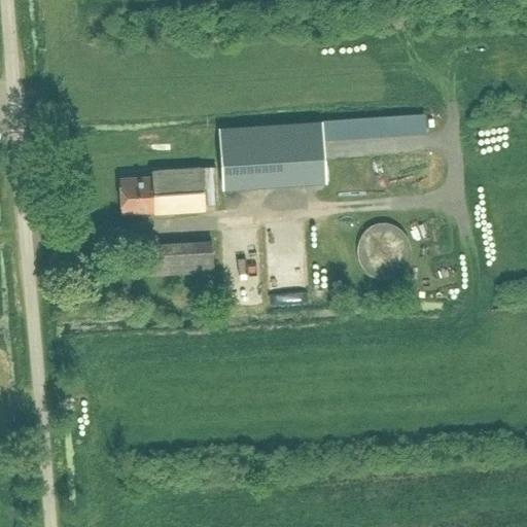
[(321,123),(218,130),(221,188),(325,181),(321,123)]
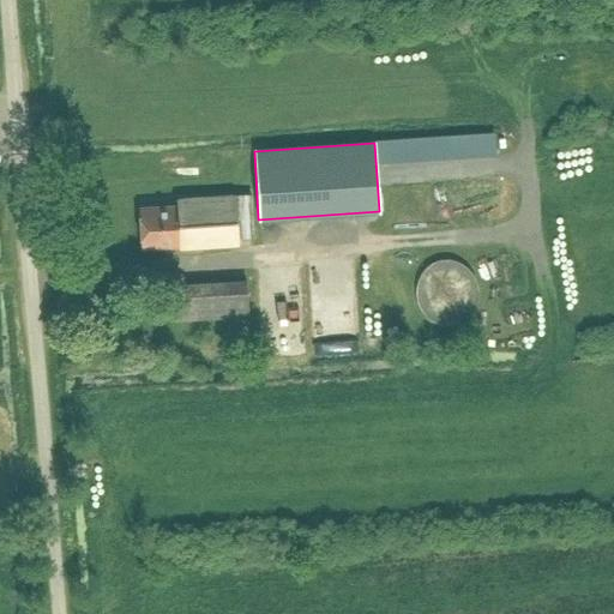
[(413,202),(413,188),(389,187),(389,200),(413,202)]
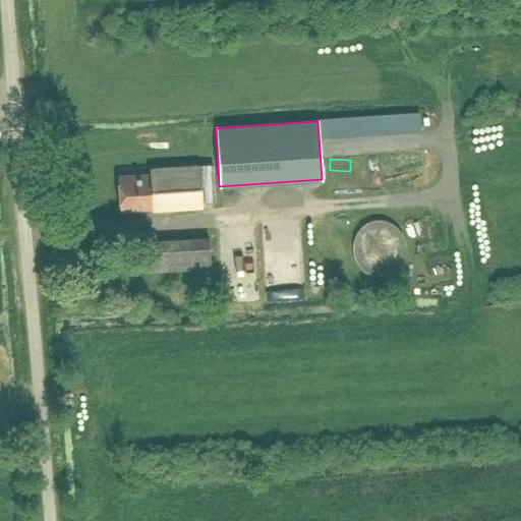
[(151,172),(117,175),(119,213),(203,207),(201,201),(215,201),(215,164),(196,164),(196,166),(151,169),(151,172)]
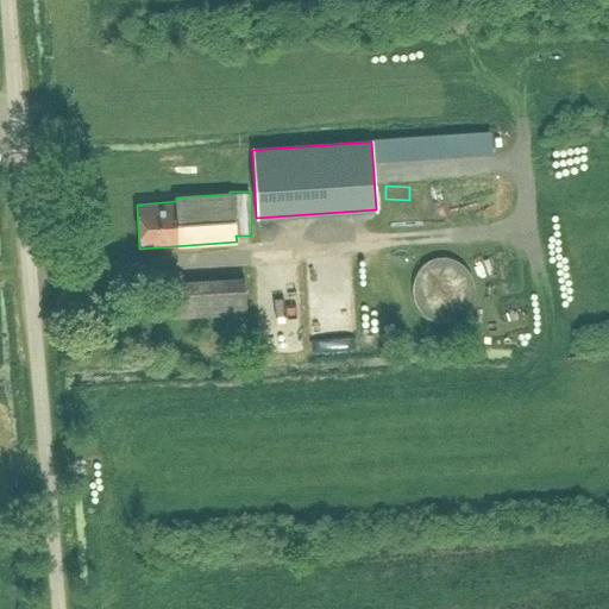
[(443,321),(446,321),(450,321),(453,320),(457,318),(459,316),(463,314),(465,312),(468,309),(469,307),(471,305),(472,301),(472,299),(473,296),(473,293),(475,289),(473,286),(473,282),(472,280),(471,276),(469,272),(466,269),(464,267),(462,264),(458,262),(456,261),(452,259),(449,258),(446,258),(443,258),(439,258),(434,258),(431,259),(428,261),(425,263),(422,264),(420,267),(418,270),(415,272),(413,276),(412,280),(410,283),(410,287),(410,290),(410,294),(410,297),(412,301),(413,303),(415,306),(416,308),(418,311),(420,313),(422,315),(425,316),(428,319),(432,320),(435,321),(439,321),(443,321)]
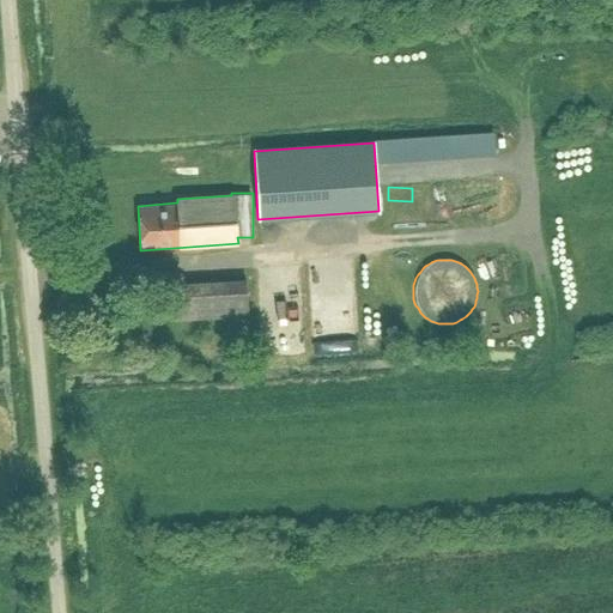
[(249,322),(248,285),(189,287),(190,323),(249,322)]
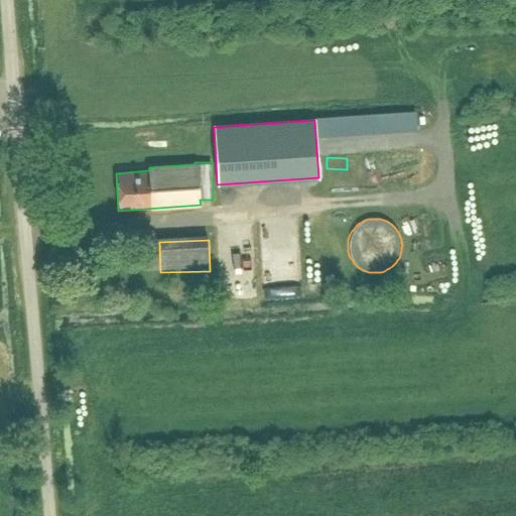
[(276,296),(272,242),(264,243),(268,297),(276,296)]
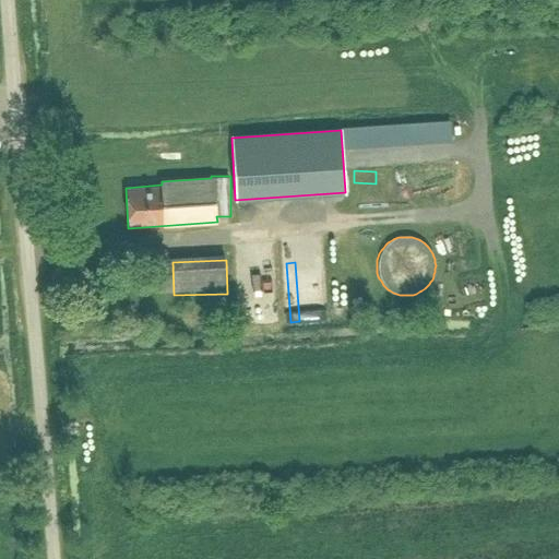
[(322,310),(322,320),(343,322),(344,312),(322,310)]
